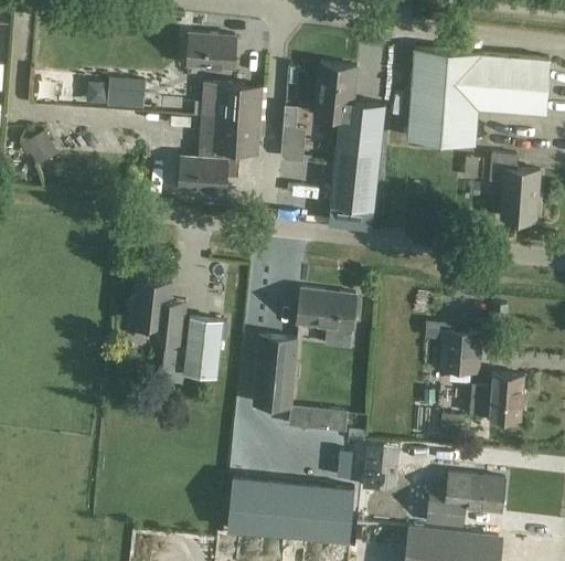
[(236,39),(190,35),(188,67),(234,71),(236,39)]
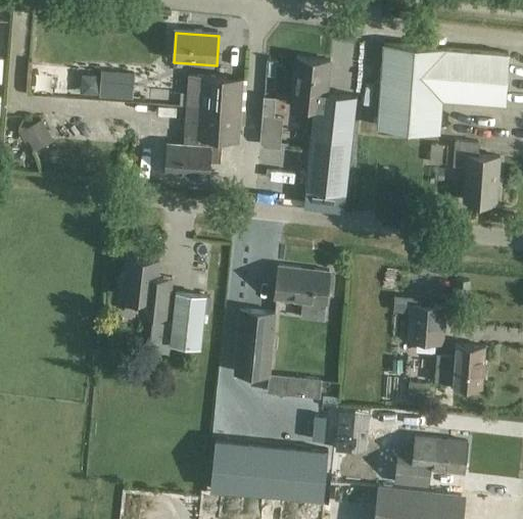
[(508,56),(445,51),(384,47),(378,130),(439,134),(442,101),(505,106),(508,56)]
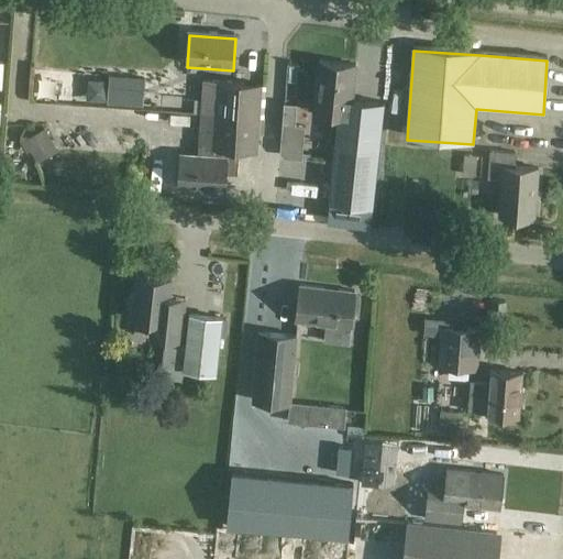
[(313,117),(338,119),(328,206),(373,210),(384,106),(352,102),(356,69),(319,65),(313,117)]
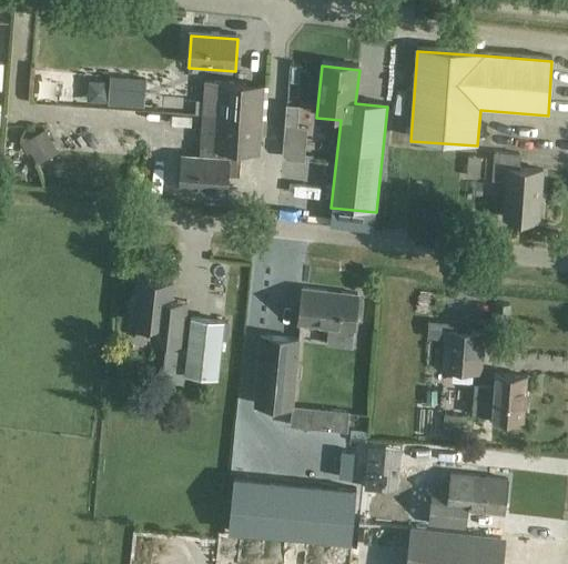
[(133,110),(133,106),(134,106),(133,84),(107,88),(109,113),(133,110)]
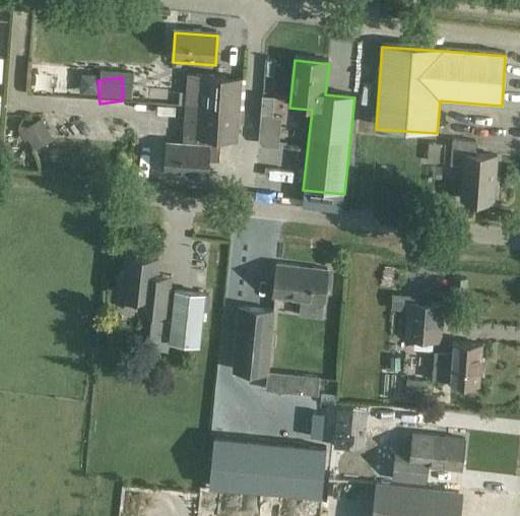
[(186,106),(240,110),(242,82),(188,78),(186,106)]
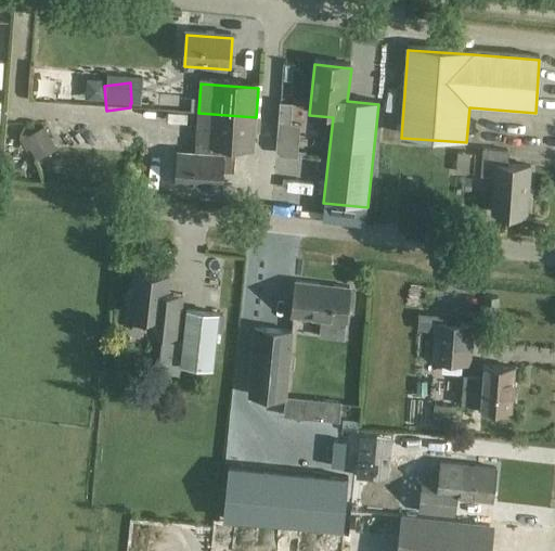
[(194,156),(178,155),(176,187),(221,190),(223,158),(224,151),(253,154),(256,117),(198,113),(194,156)]
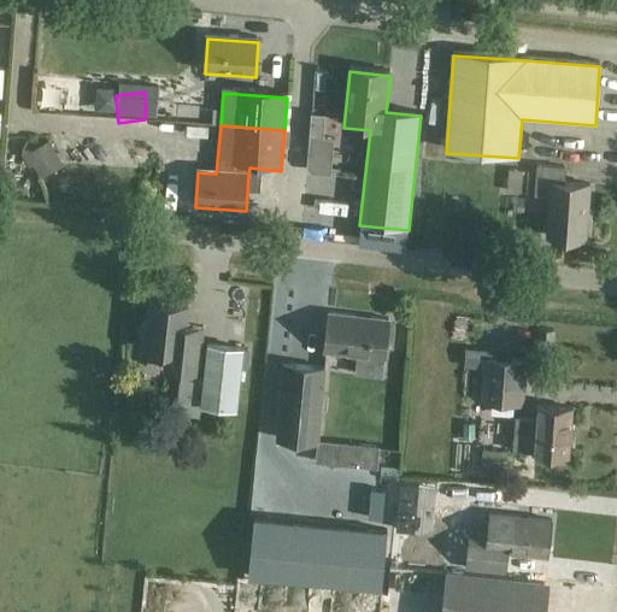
[(307,171),(312,176),(330,177),(333,143),(310,141),(307,171)]
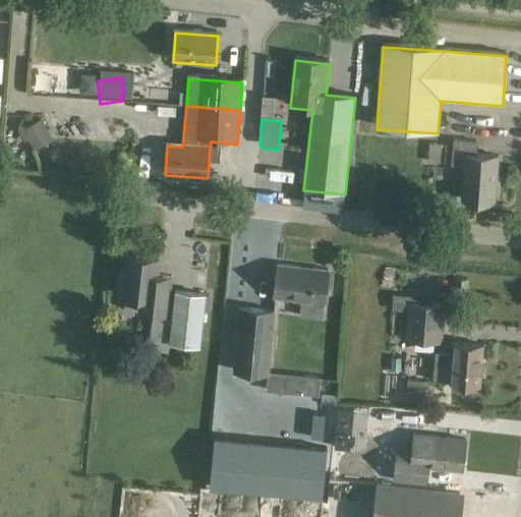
[(42,121),(23,131),(35,154),(54,144),(42,121)]
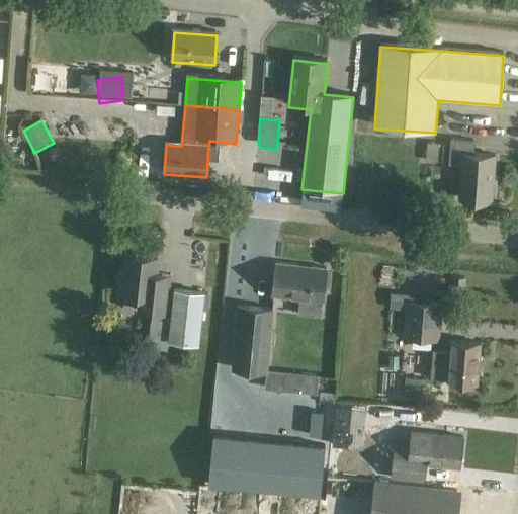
[(475,145),(451,143),(449,166),(461,167),(459,202),(492,204),(495,159),(473,157),(475,145)]
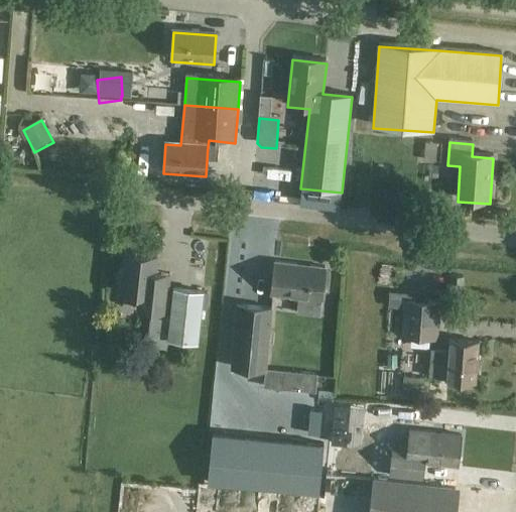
[(169,279),(155,278),(157,259),(125,256),(121,295),(139,297),(137,312),(165,315),(168,287),(169,279)]
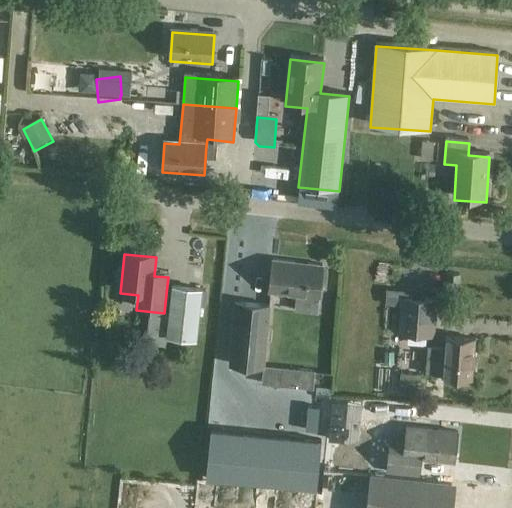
[(323,269),(273,263),(269,295),(319,301),(323,269)]
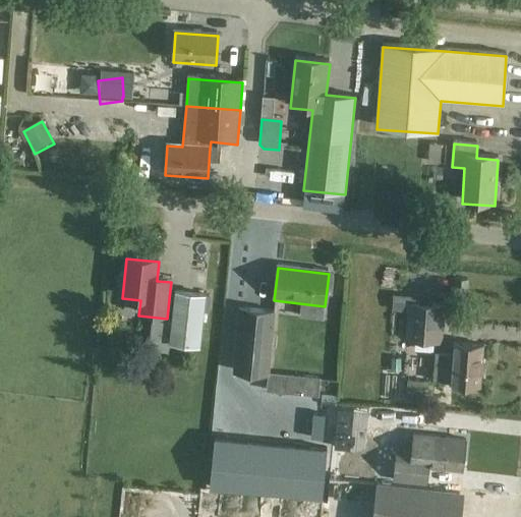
[(455,281),(454,302),(466,303),(467,282),(455,281)]
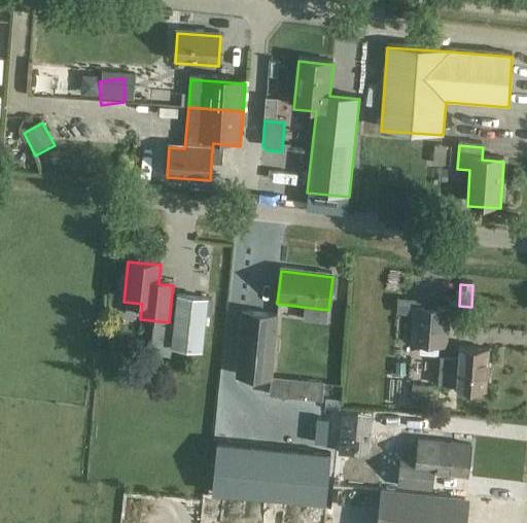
[(177,298),(172,348),(202,352),(208,301),(177,298)]
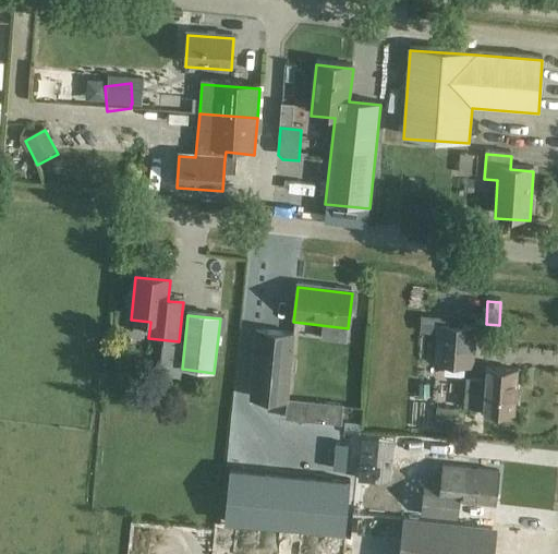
[(420,336),(436,337),(434,366),(473,370),(476,330),(447,328),(448,321),(421,318),(420,336)]
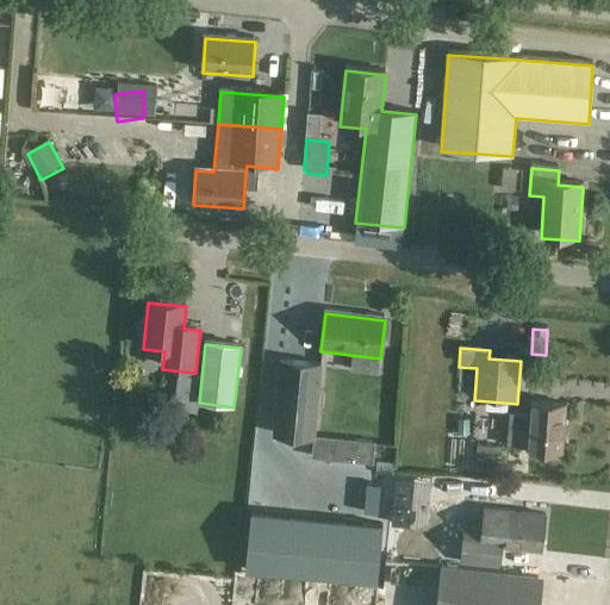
[(272,456),(273,437),(315,442),(322,367),(265,362),(255,455),(272,456)]
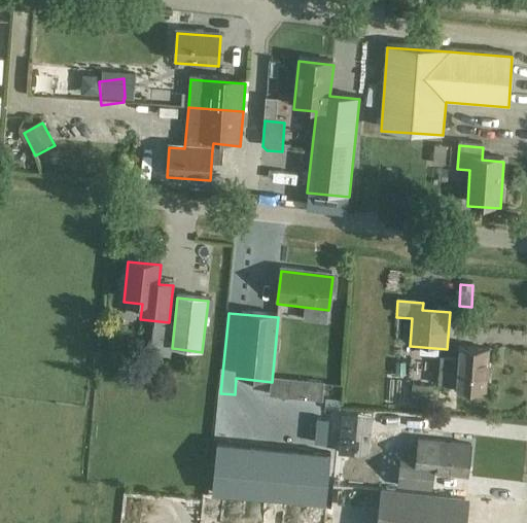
[(458,350),(457,361),(441,360),(438,388),(455,389),(455,391),(486,393),(489,352),(458,350)]
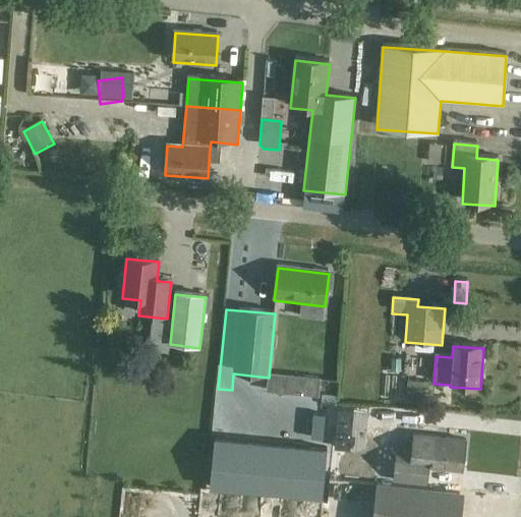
[(320,381),(287,378),(286,395),(319,398),(320,381)]
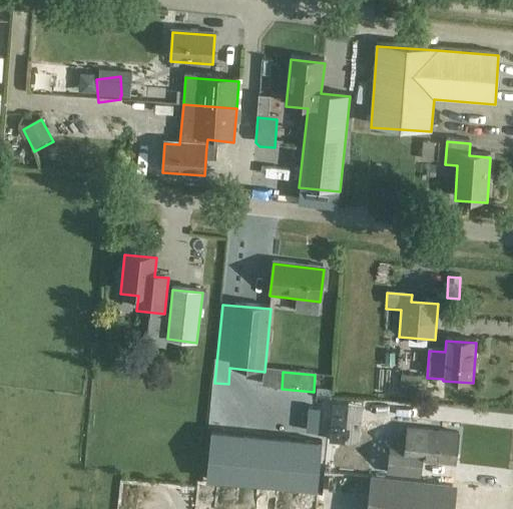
[(339,406),(330,418),(342,428),(352,417),(339,406)]
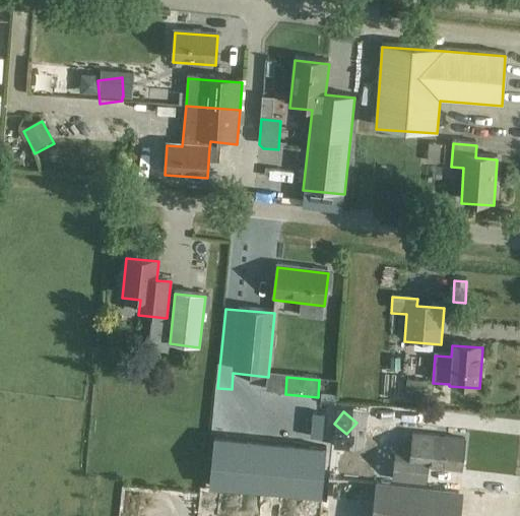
[(413,437),(411,454),(396,452),(393,481),(427,485),(428,468),(461,472),(465,442),(413,437)]
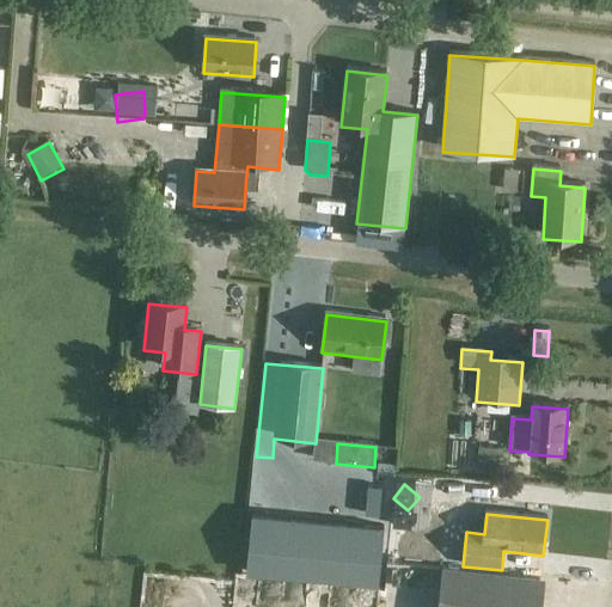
[(430,520),(429,552),(451,553),(452,520),(430,520)]
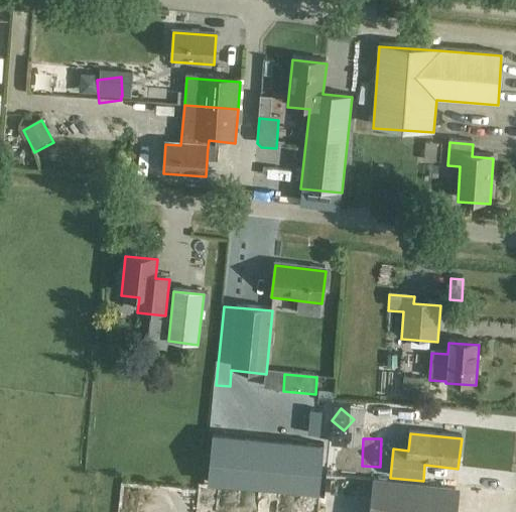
[(323,454),(213,443),(209,483),(318,494),(323,454)]
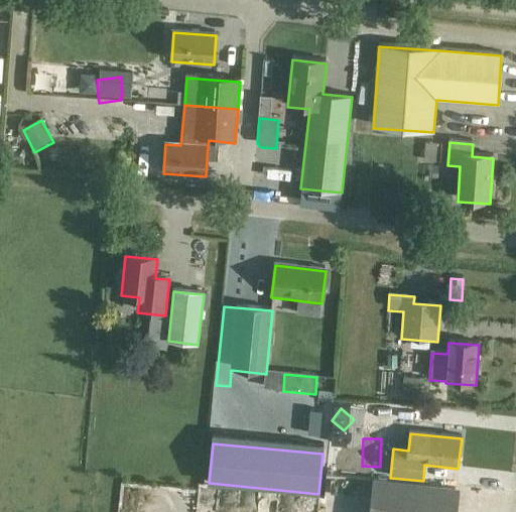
[(454,511),(456,491),(373,482),(369,511),(454,511)]
